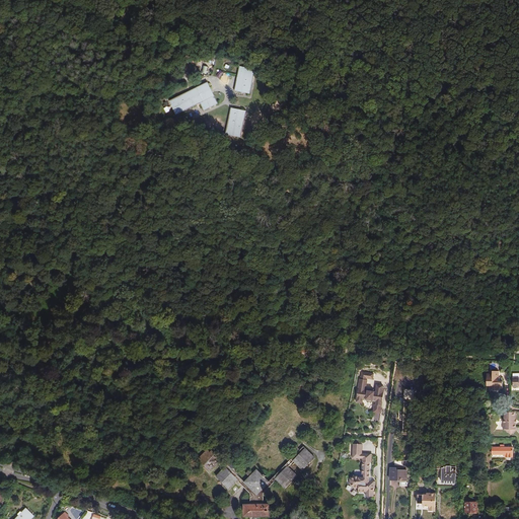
[(212,53),(200,52),(199,57),(214,60),(215,53),(212,53)]
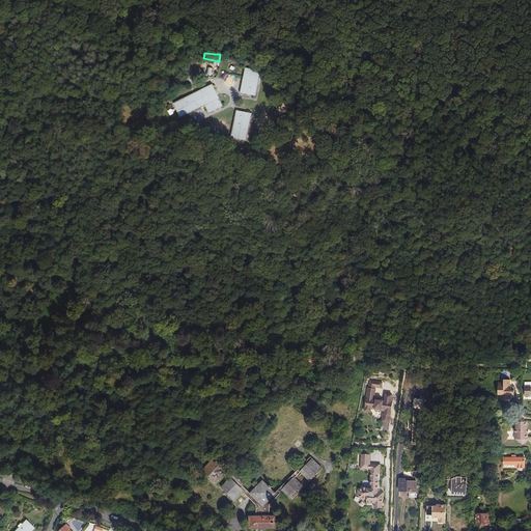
[(260,71),(245,67),(240,92),(255,96),(260,71)]
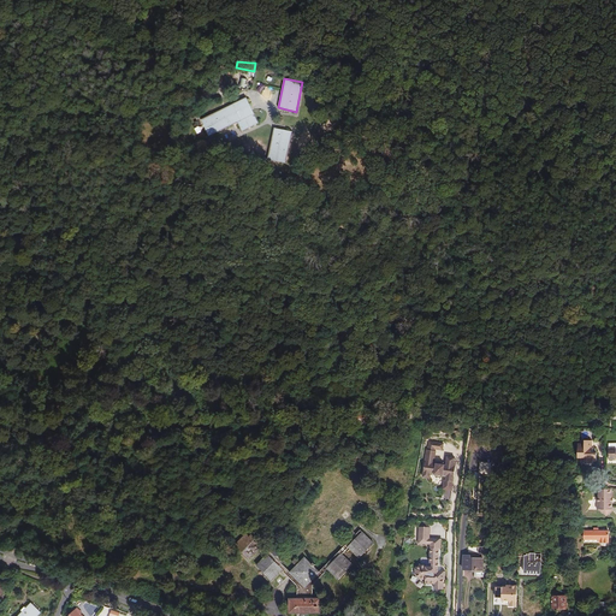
[(246,98),(201,120),(209,137),(237,123),(242,131),(259,123),(246,98)]
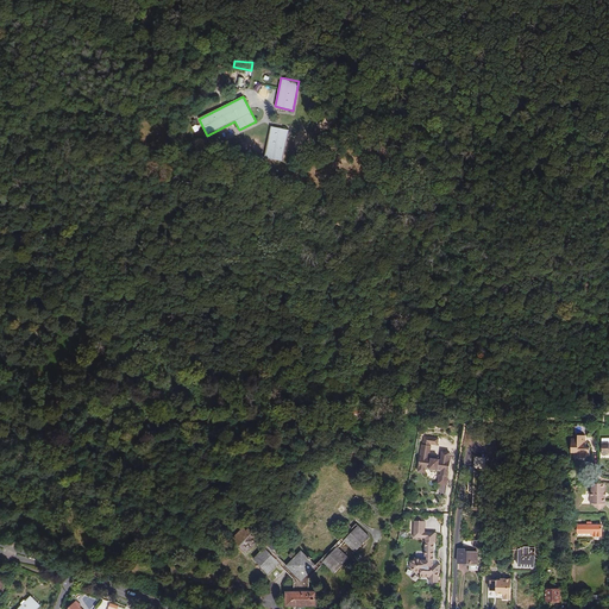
[(270,145),(267,158),(283,162),(289,130),(271,126),(268,145),(270,145)]
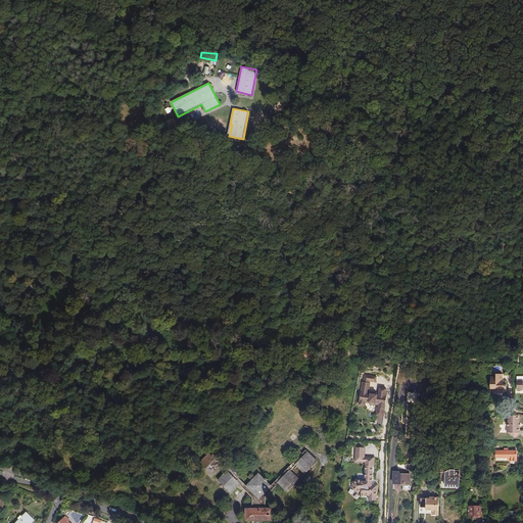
[(490,377),(490,389),(495,389),(495,392),(507,392),(507,384),(503,384),(504,374),(496,374),(496,377),(490,377)]
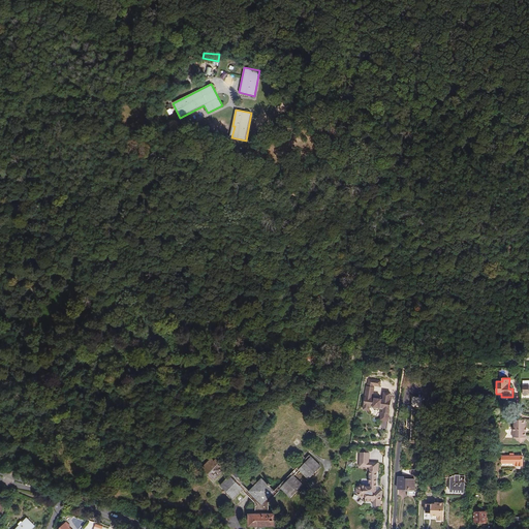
[(380,421),(389,422),(390,409),(387,405),(391,403),(392,401),(390,401),(391,396),(391,394),(384,394),(383,400),(380,400),(377,399),(377,398),(375,397),(374,398),(373,398),(374,389),(373,389),(371,387),(372,385),(373,385),(375,385),(375,386),(380,387),(380,382),(369,380),(368,387),(367,387),(363,410),(369,411),(372,415),(381,417),(380,421)]
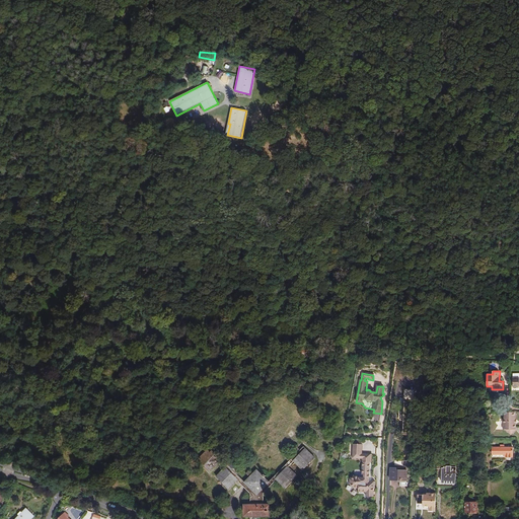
[(415,389),(403,389),(403,397),(400,396),(398,419),(399,420),(402,421),(402,435),(413,435),(415,389)]
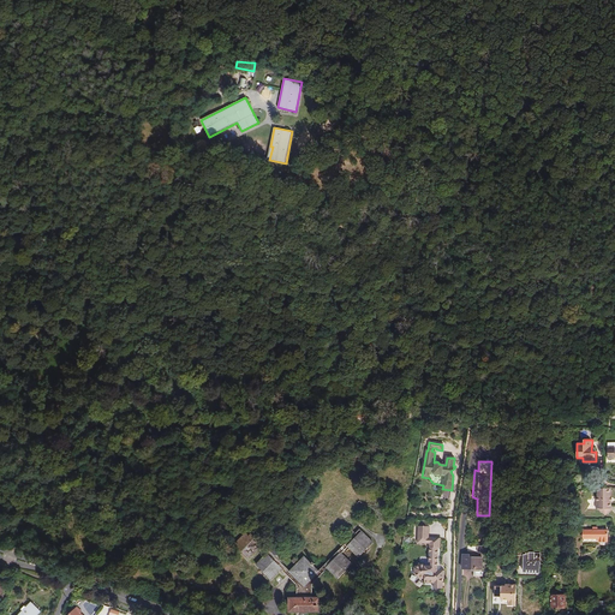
[(611,489),(598,489),(598,496),(597,497),(597,509),(599,509),(604,514),(609,509),(611,509),(611,502),(611,497),(611,489)]
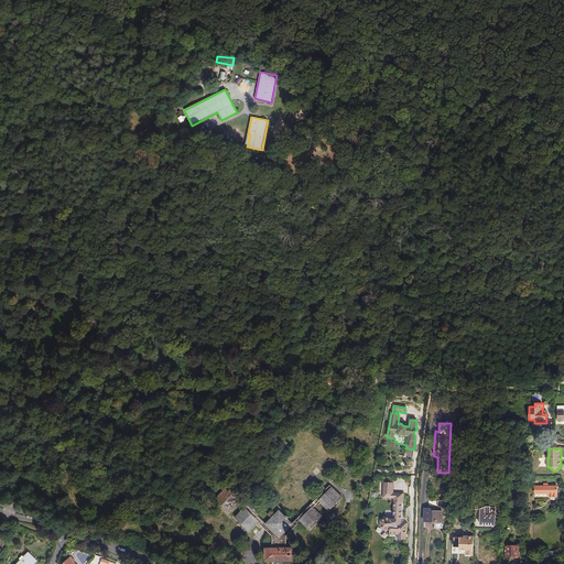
[(393,484),(383,484),(383,499),(394,500),(399,500),(399,495),(393,495),(393,484)]
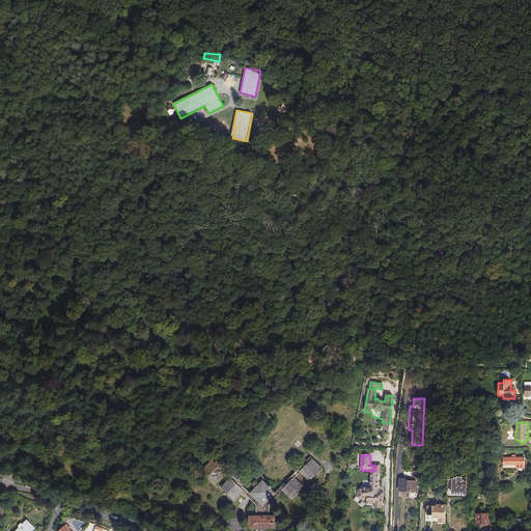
[(215,457),(203,470),(216,482),(224,473),(230,478),(222,487),(234,500),(243,492),(256,505),(256,516),(250,516),(250,528),(276,528),(276,516),(270,516),(270,505),(281,493),(281,492),(282,491),(291,500),(304,486),(295,478),(300,472),(309,481),(323,468),(310,456),(307,460),(303,457),(291,469),(296,472),(275,493),(262,480),(258,485),(254,482),(252,484),(255,487),(250,493),(242,485),(244,483),(239,478),(240,477),(233,471),(230,474),(215,457)]
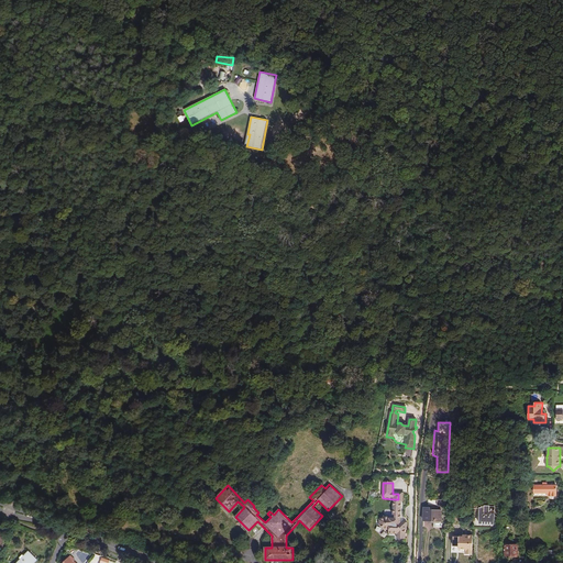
[(533,494),(547,494),(547,496),(556,496),(556,485),(533,485),(533,494)]
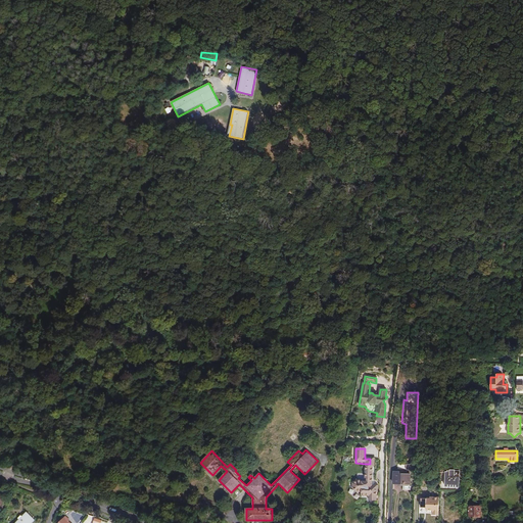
[(373,486),(373,467),(366,467),(366,479),(368,479),(368,482),(363,482),(363,480),(358,480),(353,484),(353,489),(357,493),(363,493),(363,496),(370,496),(370,502),(378,502),(378,493),(379,493),(379,486),(373,486)]
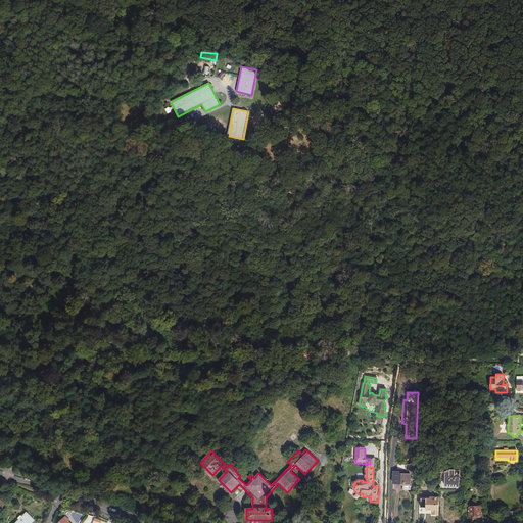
[(460,470),(440,470),(439,490),(460,491),(460,470)]
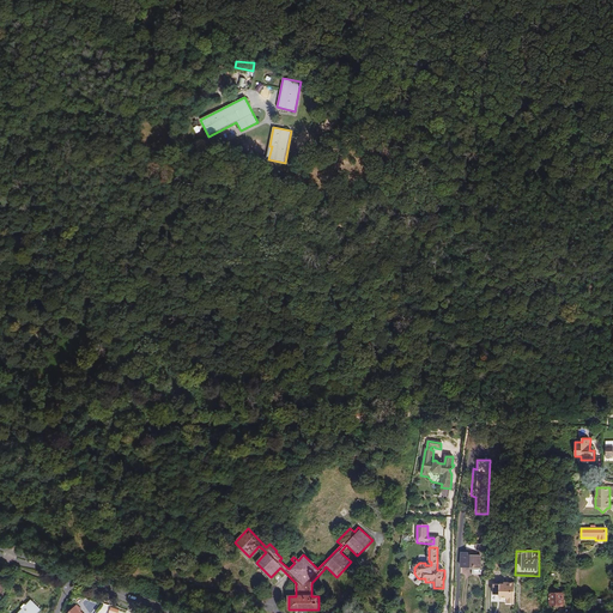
[(480,568),(480,556),(467,556),(467,553),(461,553),(461,566),(467,566),(468,568),(472,568),(472,572),(481,572),(481,568),(480,568)]
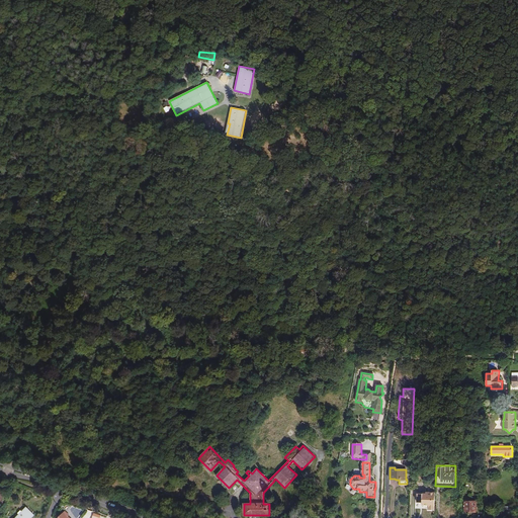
[(422,503),(422,505),(424,507),(429,508),(428,510),(434,510),(435,493),(426,493),(426,494),(417,494),(417,497),(417,502),(422,503)]
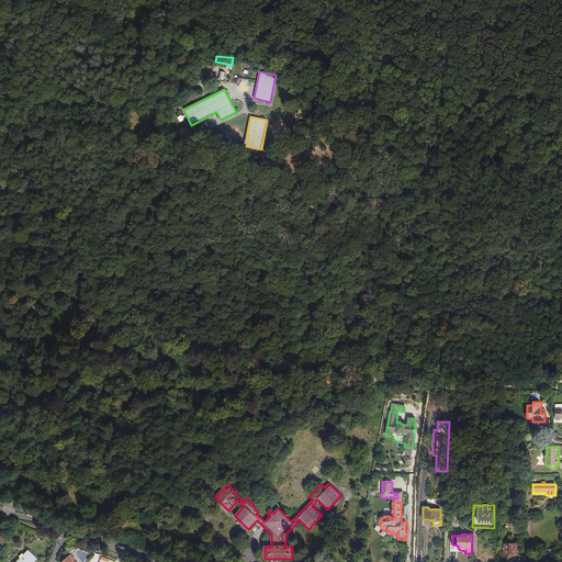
[(505,557),(517,555),(516,543),(504,544),(505,557)]
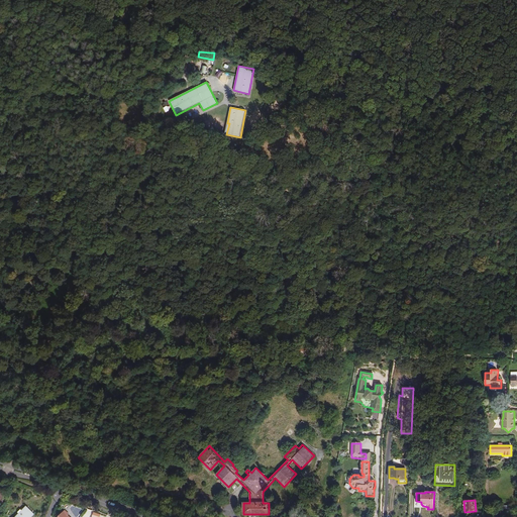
[(25,507),(14,516),(30,516),(33,515),(25,507)]
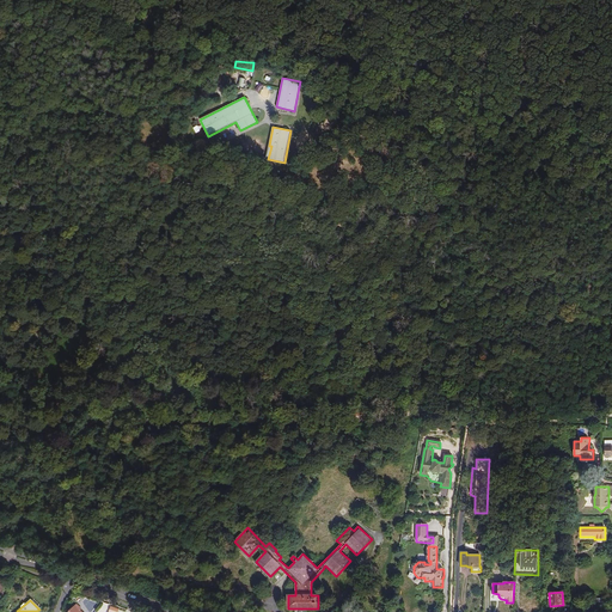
All buildings are outlined.
